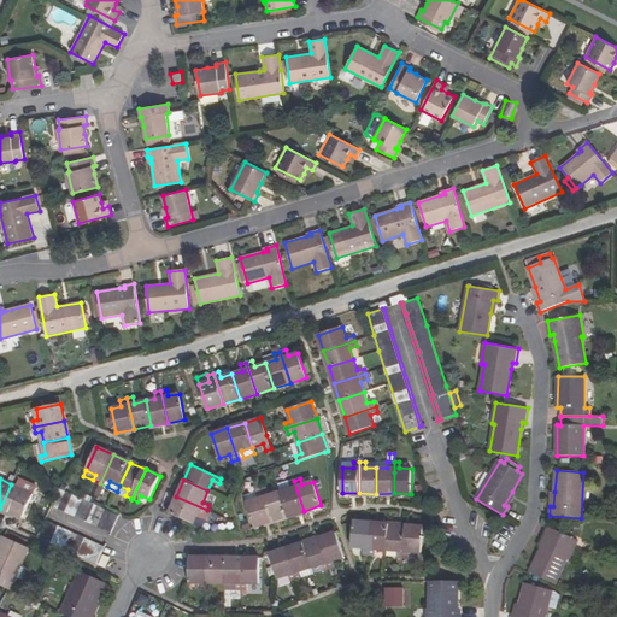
[(294,481),(287,482),(289,489),(280,492),(288,516),(304,511),(294,481)]
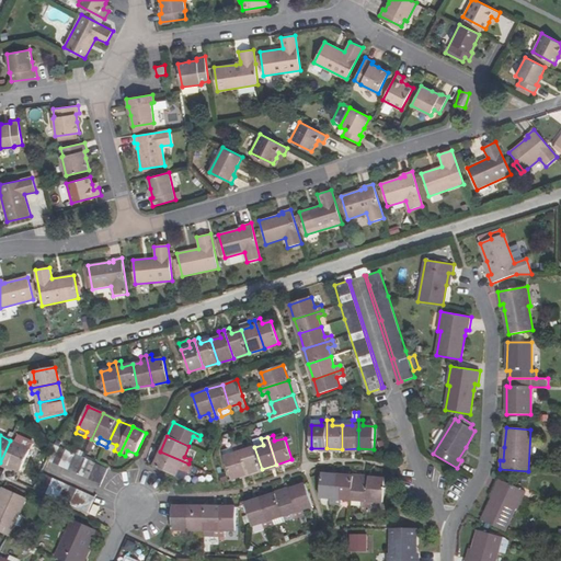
[(7,466),(13,469),(20,472),(30,450),(10,441),(0,462),(0,465),(6,469),(7,466)]
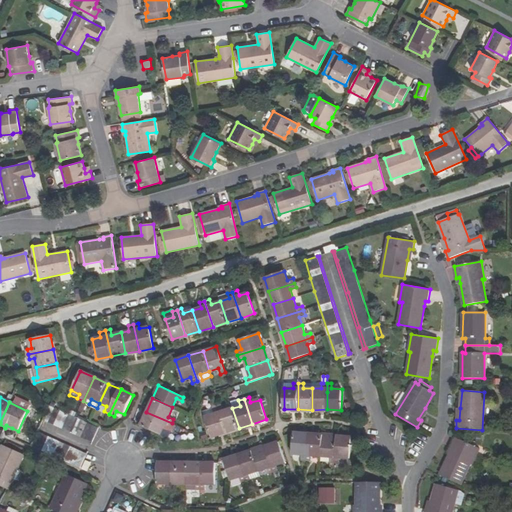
[(99,403),(97,408),(104,411),(106,406),(99,403)]
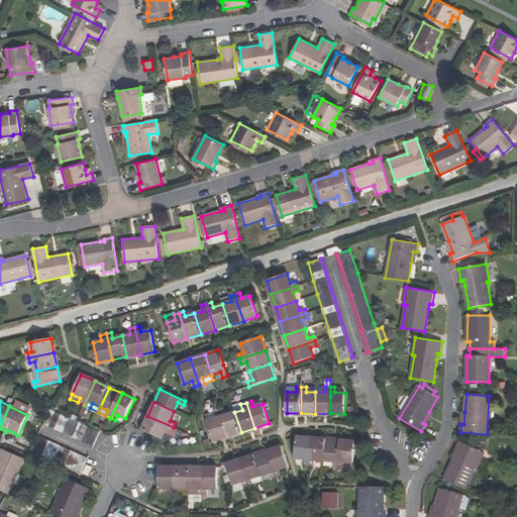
[(232,407),(223,410),(225,415),(234,412),(232,407)]
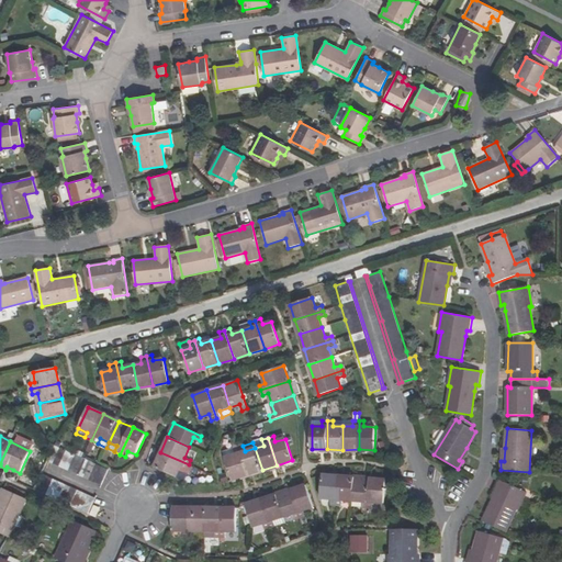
[(82,458),(55,445),(51,453),(48,458),(103,482),(109,470),(98,465),(82,458)]
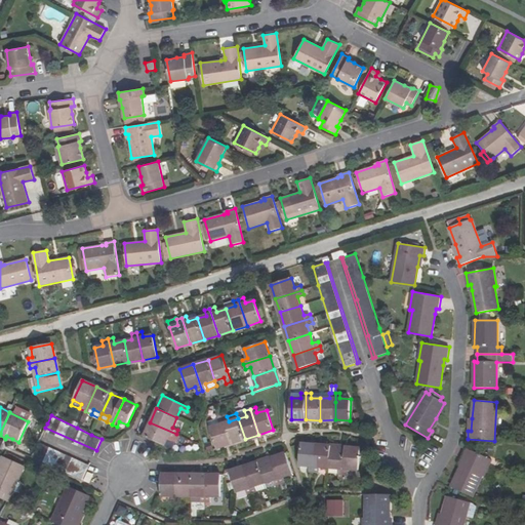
[(229,421),(227,416),(221,417),(231,444),(245,439),(238,418),(229,421)]
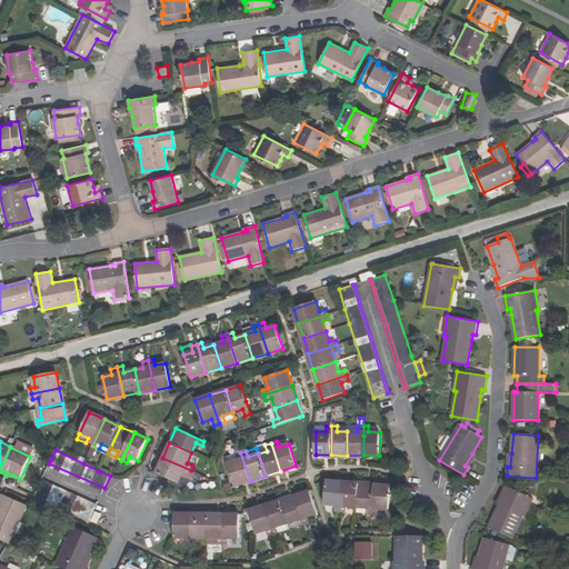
[(236,461),(228,463),(235,486),(250,481),(240,452),(233,455),(236,461)]
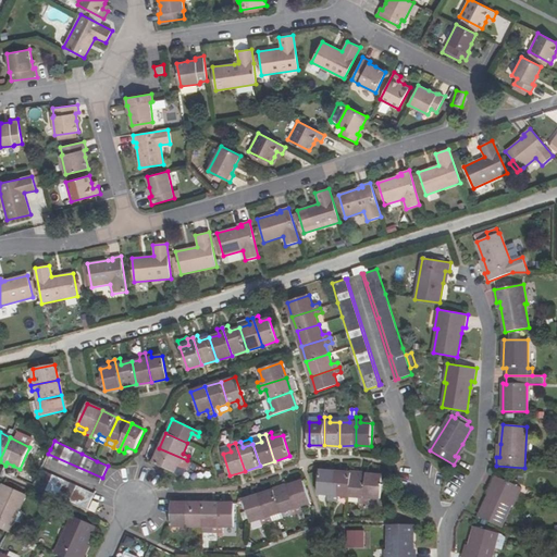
[(455,456),(458,457),(465,446),(462,444),(455,456)]
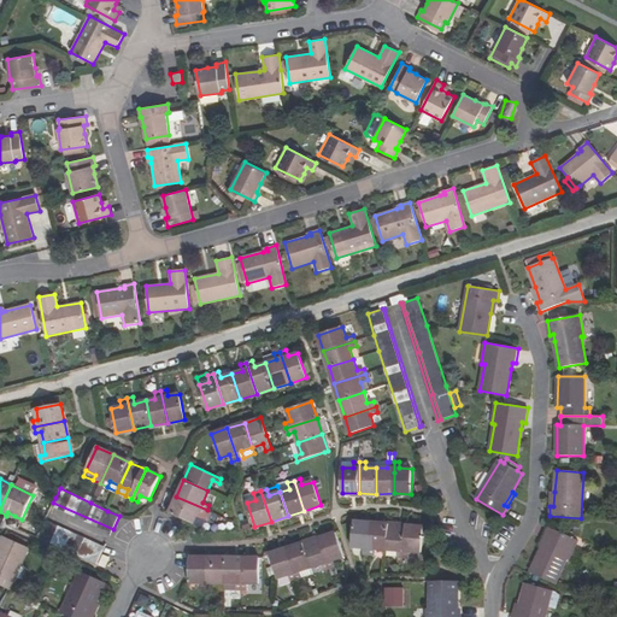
[(198,512),(204,515),(207,510),(176,497),(169,513),(193,524),(198,512)]
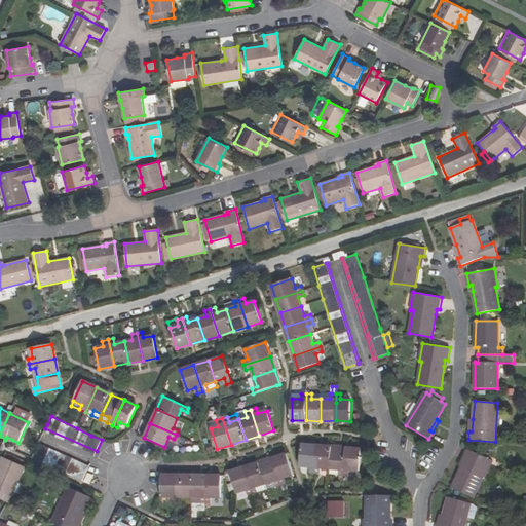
[(45,428),(44,431),(95,454),(97,451),(45,428)]
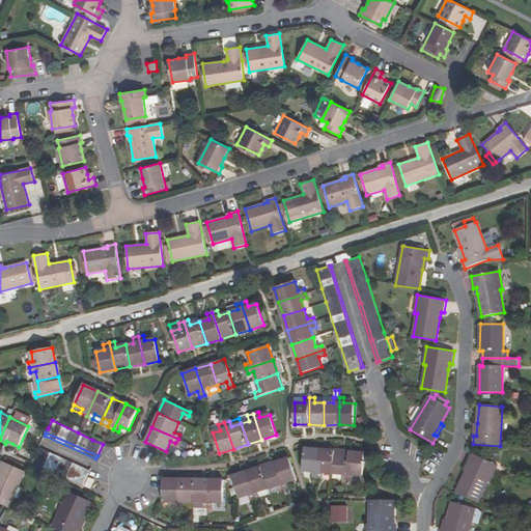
[(39,448),(38,450),(89,473),(90,471),(39,448)]
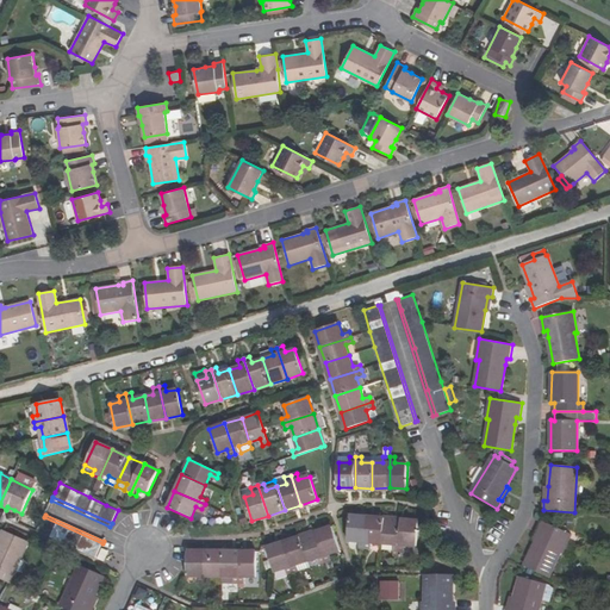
[(360,541),(359,548),(366,549),(368,517),(350,515),(348,540),(360,541)]
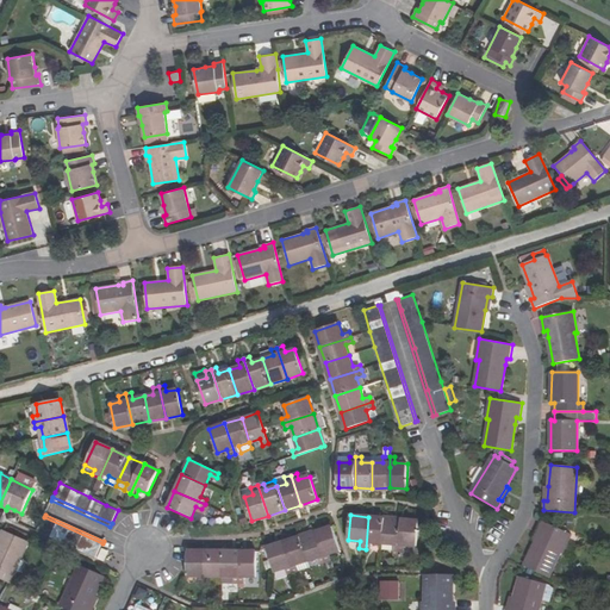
[(44,517),(38,531),(97,558),(103,543),(44,517)]
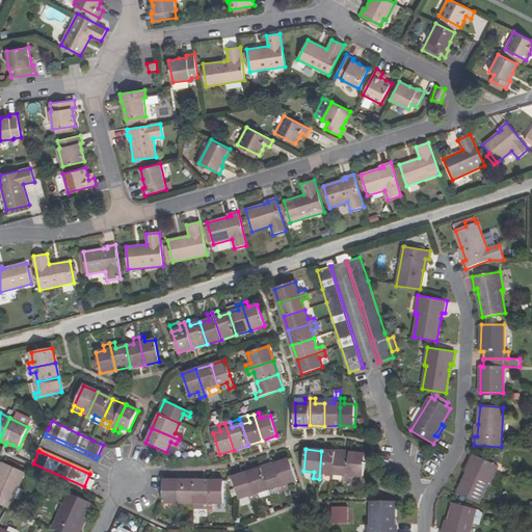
[(321,451),(319,479),(323,479),(324,473),(334,474),(336,452),(321,451)]
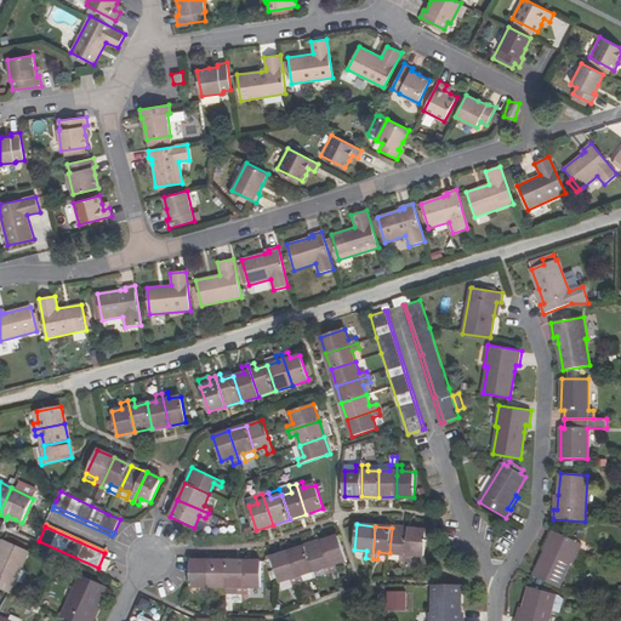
[(392,528),(389,553),(400,554),(400,560),(405,562),(409,529),(392,528)]
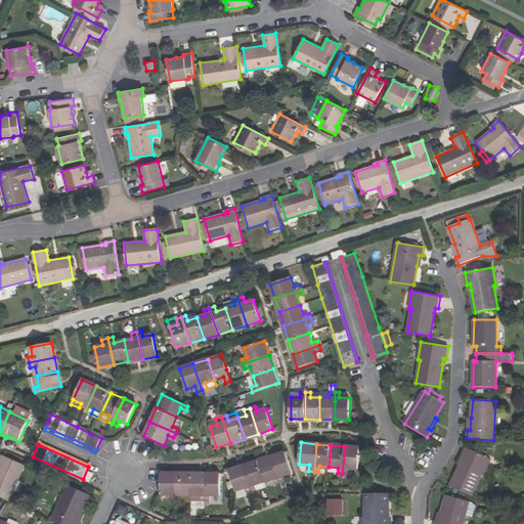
[(345,446),(342,474),(347,474),(348,469),(357,469),(359,448),(345,446)]
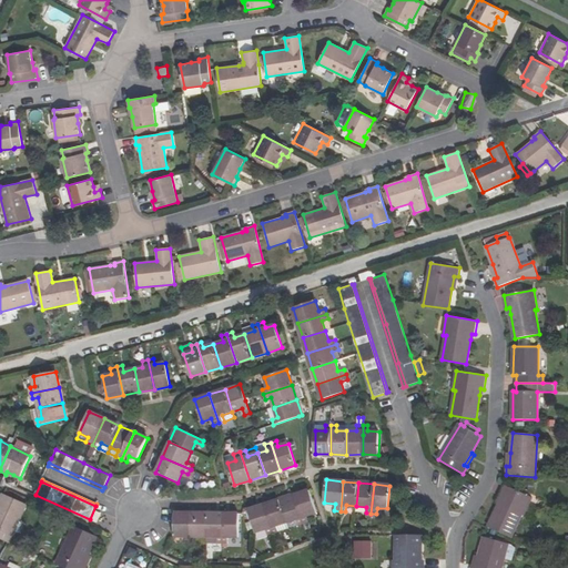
[(533,498),(505,485),(499,497),(501,498),(498,505),(488,527),(511,538),(521,515),(524,516),(533,498)]
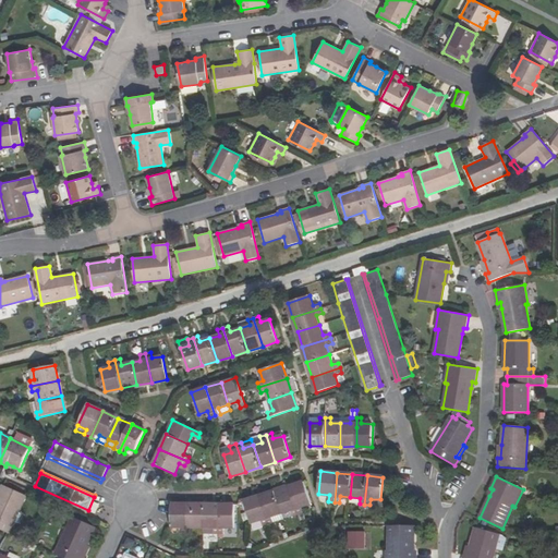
[(301,507),(311,504),(303,482),(289,486),(298,514),(303,513),(301,507)]
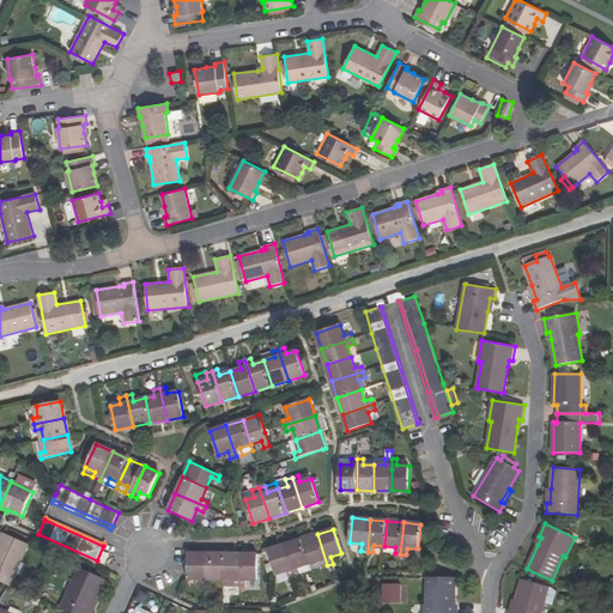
[(29,544),(4,533),(0,540),(0,581),(8,586),(10,586),(29,544)]
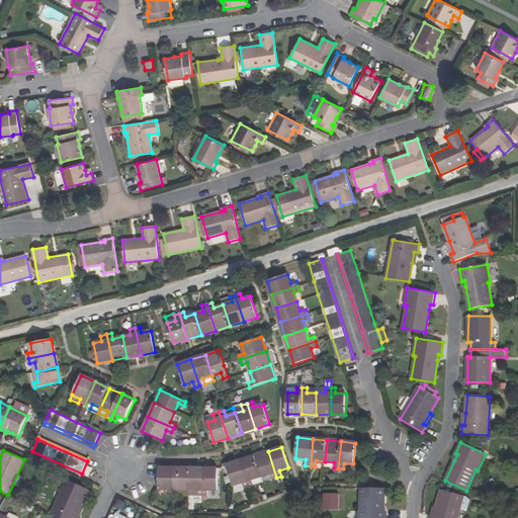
[(272,479),(276,478),(268,451),(255,456),(261,476),(270,473),(272,479)]
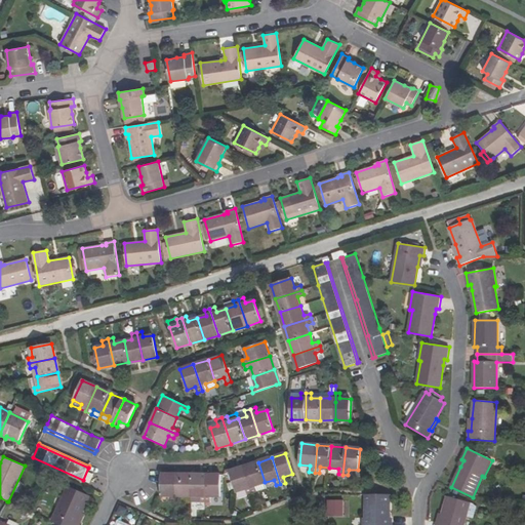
[(267,488),(265,482),(258,462),(243,467),(252,493),(267,488)]
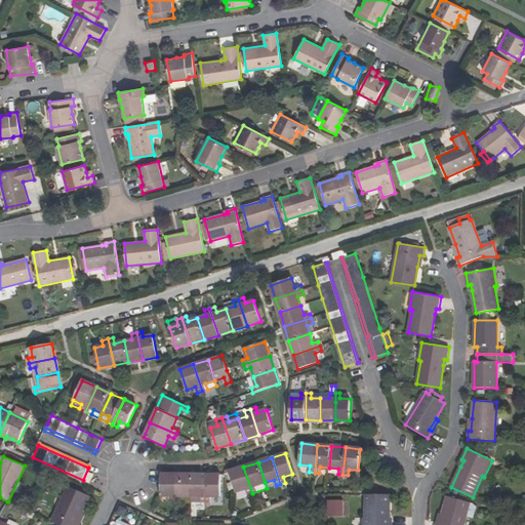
[(247,494),(252,493),(243,467),(230,472),(236,492),(246,489),(247,494)]
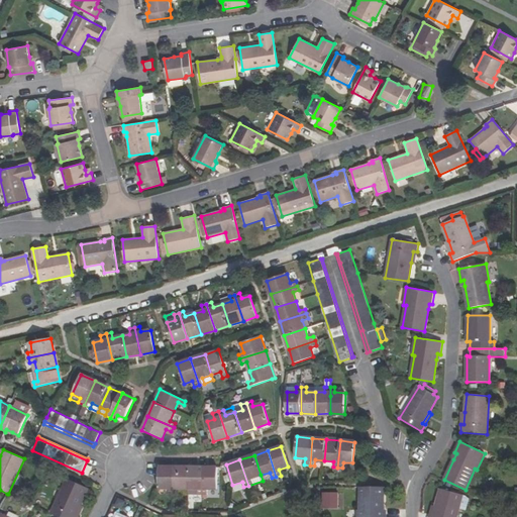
[(91,475),(95,467),(89,463),(85,472),(91,475)]
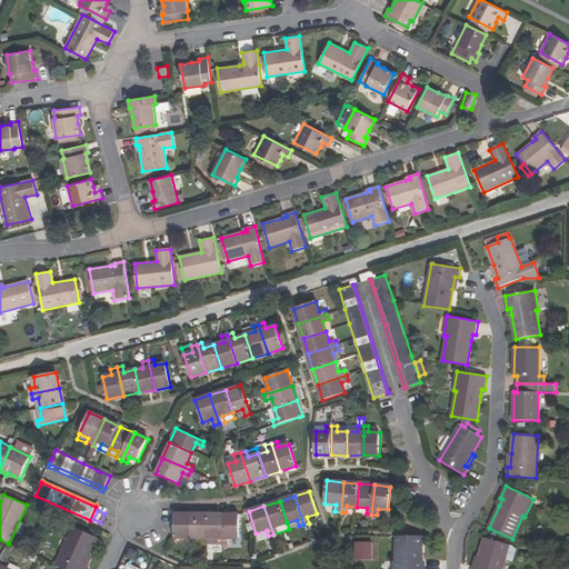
[(186,543),(190,543),(191,515),(176,513),(175,537),(186,537),(186,543)]
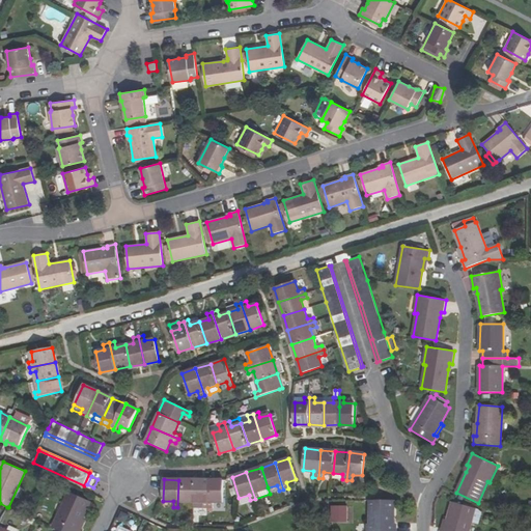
[(184,502),(193,501),(193,480),(178,480),(177,507),(183,508),(184,502)]
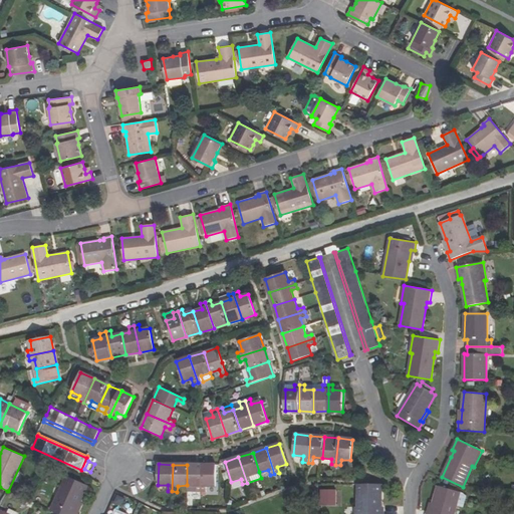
[(197,492),(202,492),(202,465),(187,465),(187,485),(197,486),(197,492)]
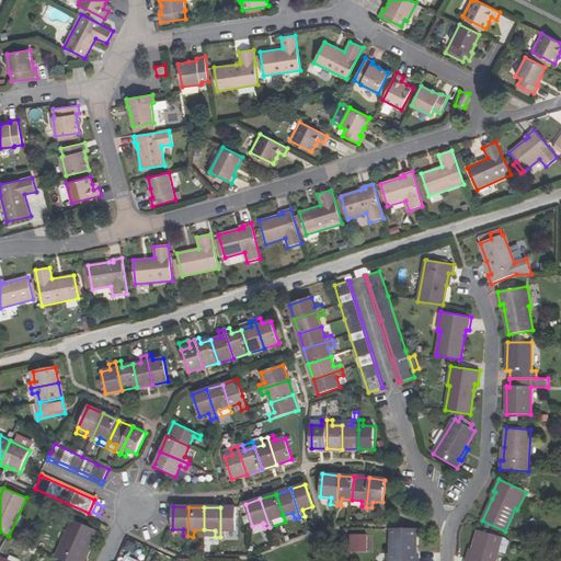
[(225,530),(236,530),(236,507),(220,507),(220,537),(225,537),(225,530)]
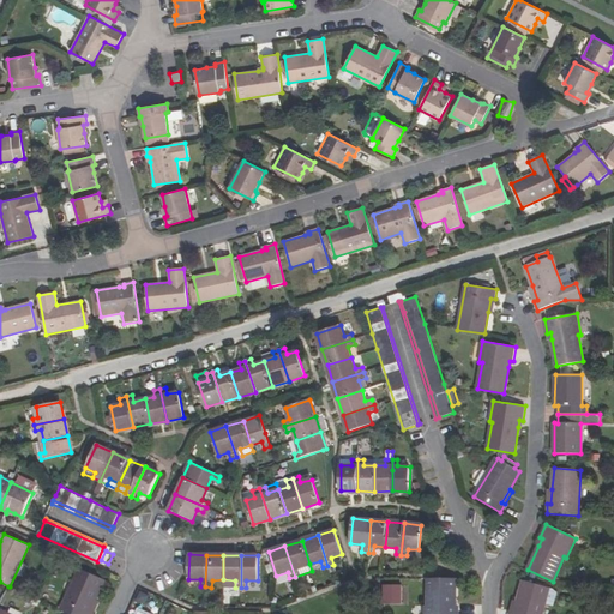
[(61,611),(68,613),(92,613),(94,613),(90,613),(96,600),(104,579),(80,569),(61,611)]
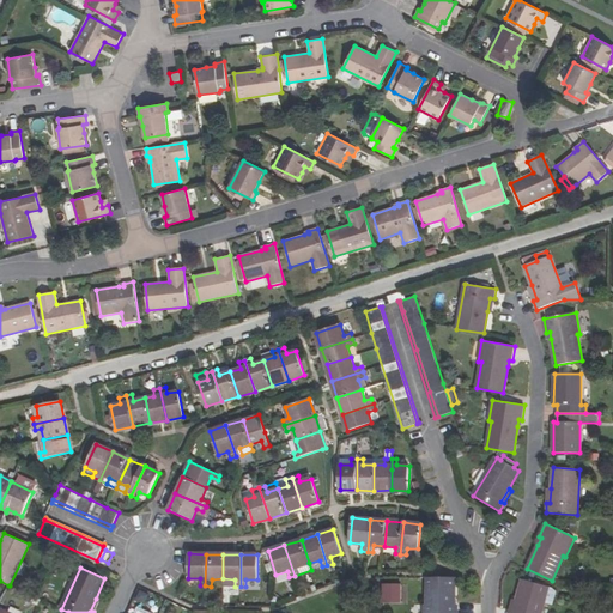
[(454,612),(454,605),(455,577),(428,577),(428,605),(425,605),(424,612),(456,612),(457,612),(454,612)]
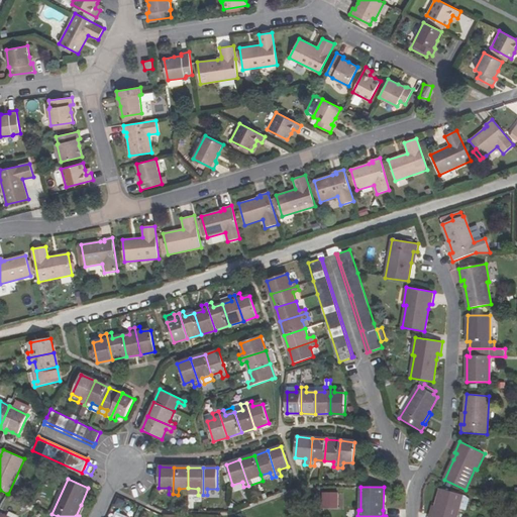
[(432,516),(456,516),(458,509),(462,496),(440,489),(436,507),(432,516)]
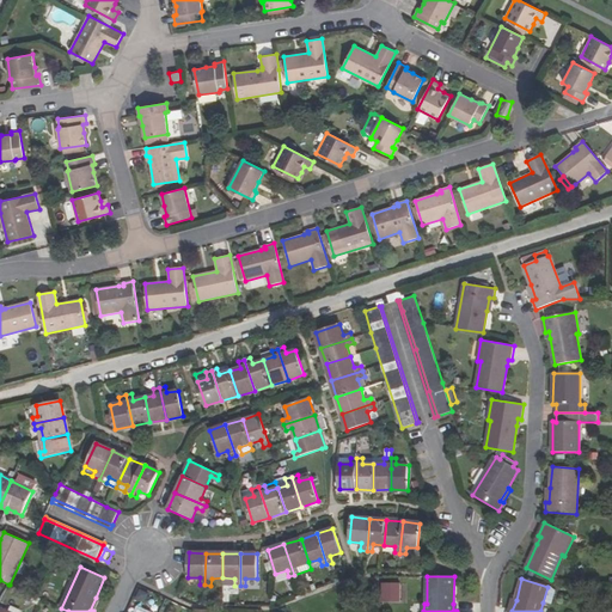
[(402,582),(385,582),(385,600),(401,601),(402,582)]
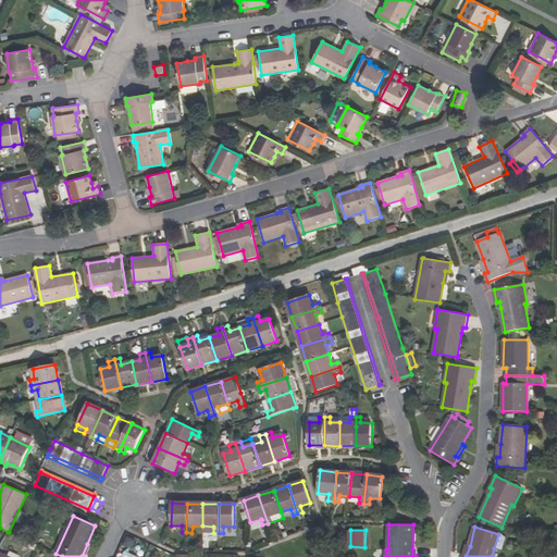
[(502,534),(498,534),(494,548),(502,551),(506,537),(504,536),(502,534)]
